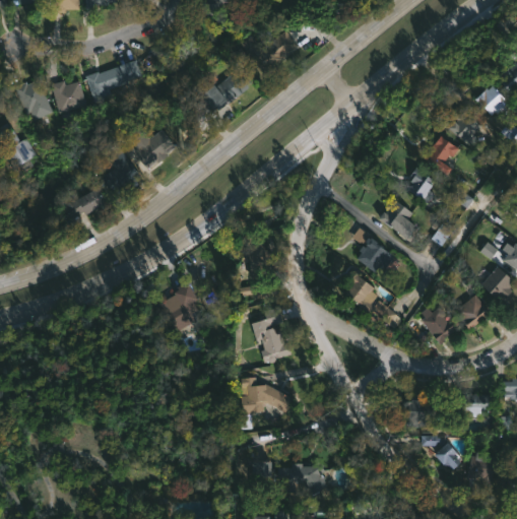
[(0,0),(0,10),(9,11),(8,0),(0,0)]
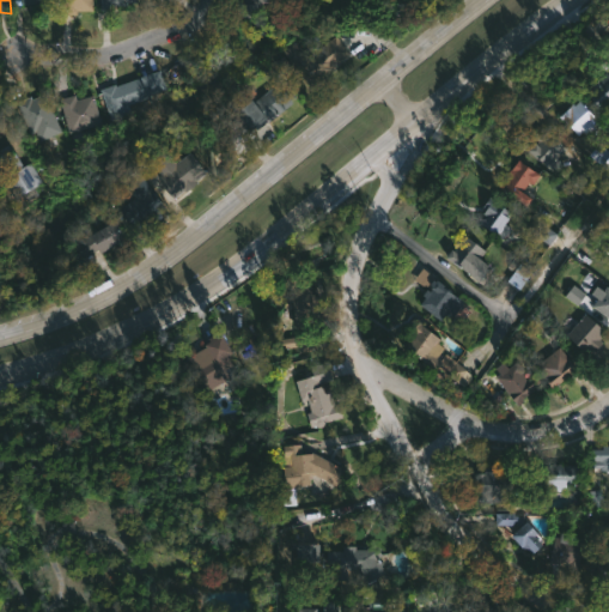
[(54,10),(54,0),(18,0),(18,10),(54,10)]
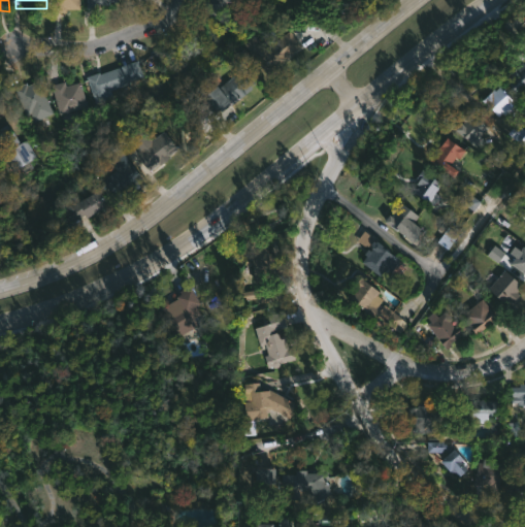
[(81,0),(81,15),(55,14),(55,0),(81,0)]
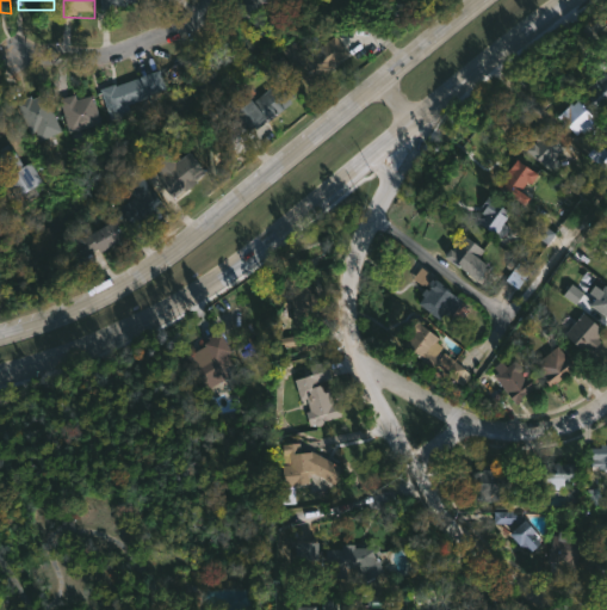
[(274,0),(274,6),(266,6),(266,19),(239,18),(239,4),(247,5),(247,0),(274,0)]
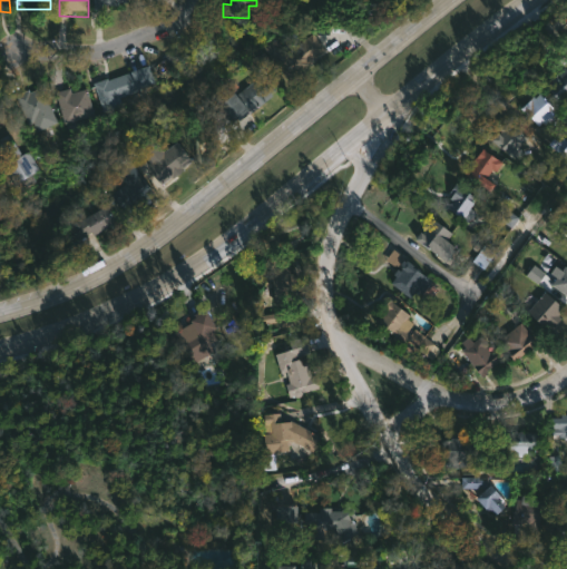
[(329,54),(313,65),(315,67),(291,85),(264,49),(277,39),(289,54),(314,35),(329,54)]
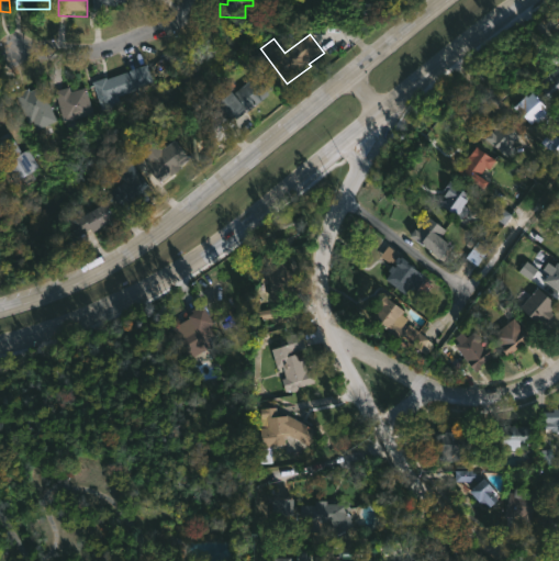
[(558,107),(555,110),(539,91),(550,82),(545,77),(551,71),(544,64),(555,53),(558,57),(558,107)]
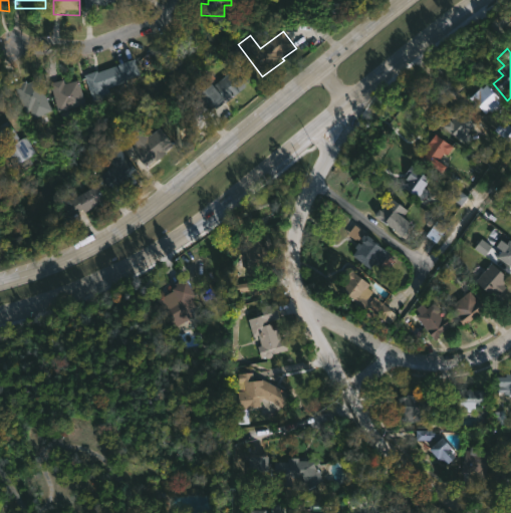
[(135,60),(141,76),(117,85),(119,90),(108,94),(109,96),(94,102),(84,76),(97,71),(98,73),(135,60)]
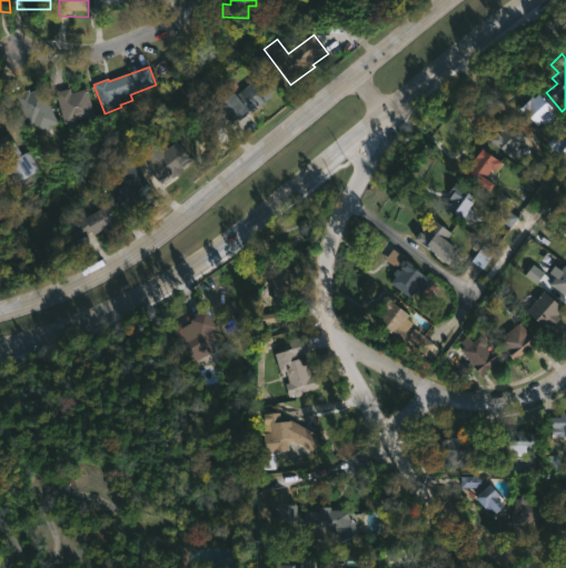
[(262,86),(274,100),(235,129),(235,141),(224,143),(222,133),(220,133),(218,115),(226,109),(222,105),(235,95),(236,97),(258,80),(262,86)]
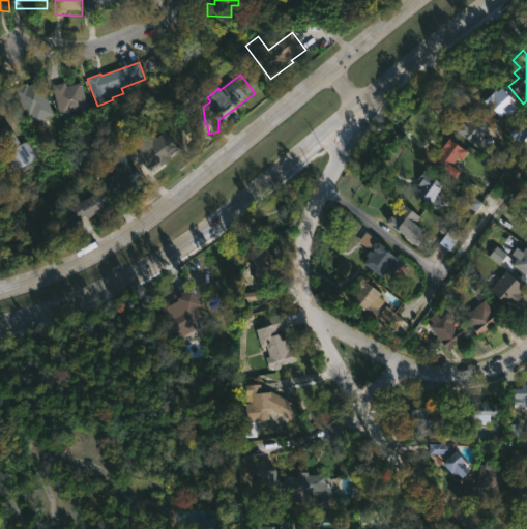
[(39,83),(54,116),(35,124),(31,116),(27,118),(15,90),(28,85),(29,87),(39,83)]
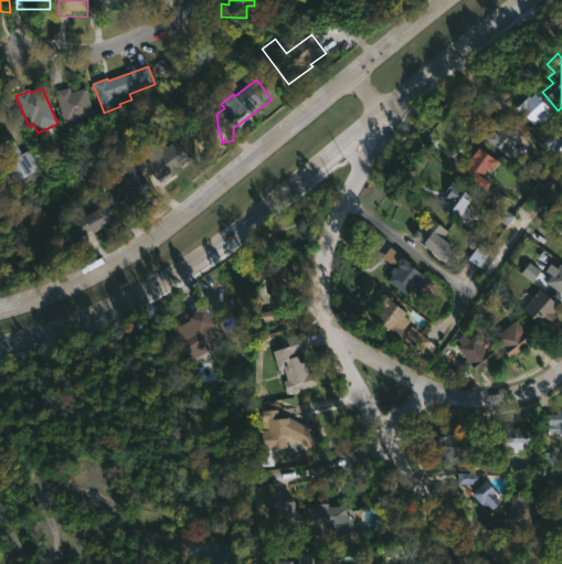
[(70,88),(72,94),(86,89),(95,116),(65,126),(55,94),(70,88)]
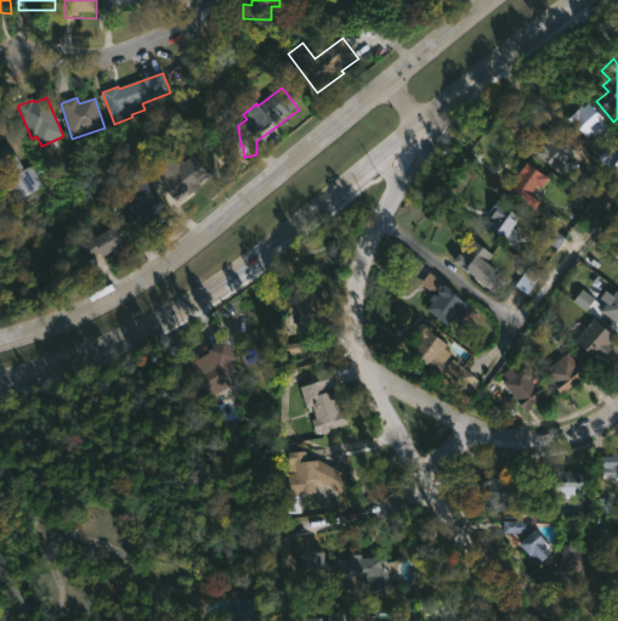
[(590,105),(612,128),(602,136),(599,131),(589,140),(573,123),(572,123),(570,120),(583,107),(585,109),(590,105)]
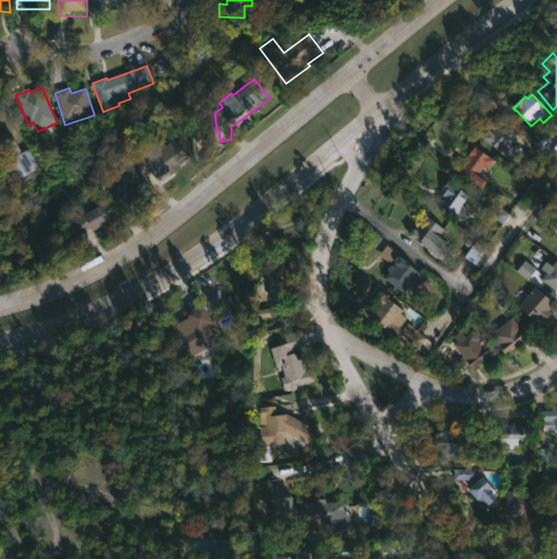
[(505,124),(519,137),(499,158),(480,139),(488,132),(492,137),(505,124)]
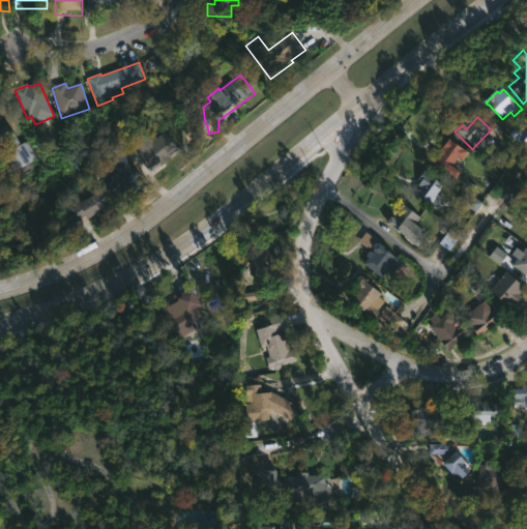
[(0,131),(11,125),(24,145),(30,142),(41,158),(17,173),(11,164),(0,169),(0,158),(17,149),(8,136),(0,140),(0,131)]
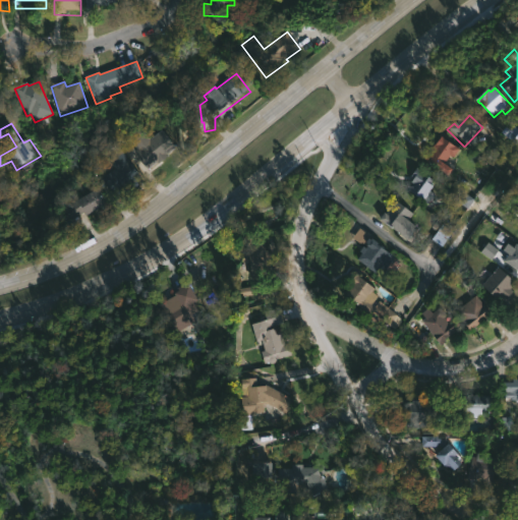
[(511,123),(517,129),(517,147),(503,133),(511,123)]
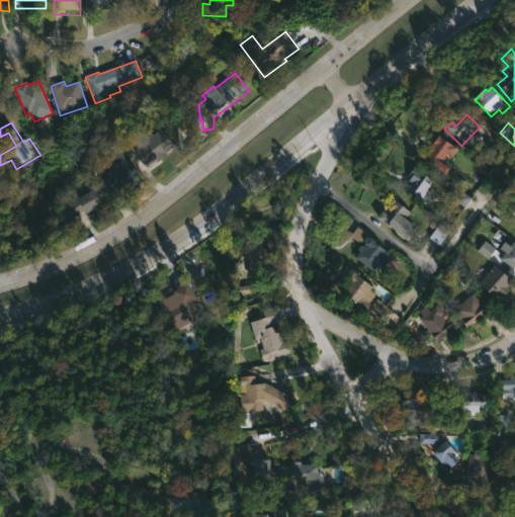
[(143,125),(151,137),(154,134),(156,138),(165,130),(178,146),(151,169),(138,152),(141,149),(131,136),(143,125)]
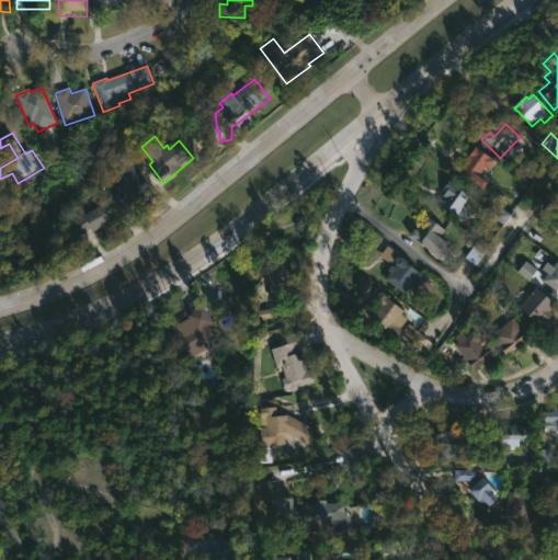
[(493,162),(487,172),(484,170),(478,178),(487,184),(481,192),(456,174),(463,164),(465,167),(469,161),(467,160),(475,149),(493,162)]
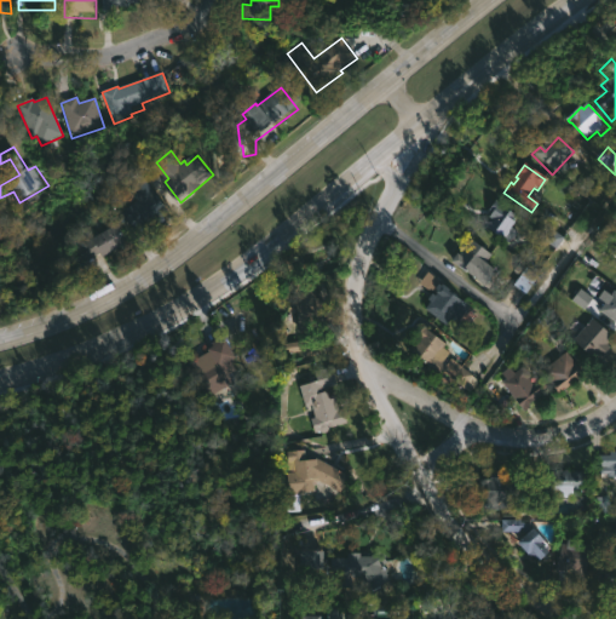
[(170,222),(155,233),(151,229),(142,236),(126,215),(143,202),(132,188),(147,176),(173,211),(166,217),(170,222)]
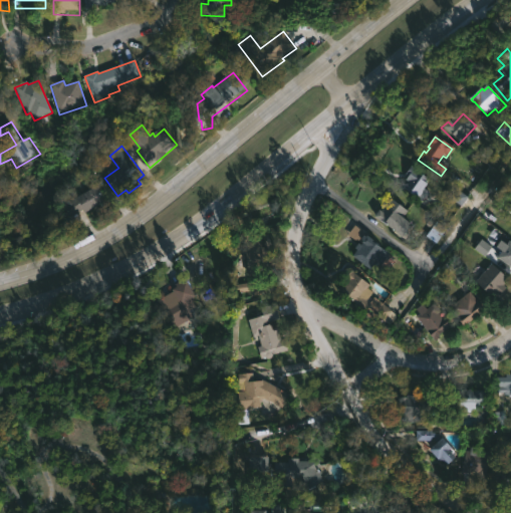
[(424,202),(424,203),(402,188),(410,176),(407,174),(412,167),(431,181),(425,189),(431,193),(424,202)]
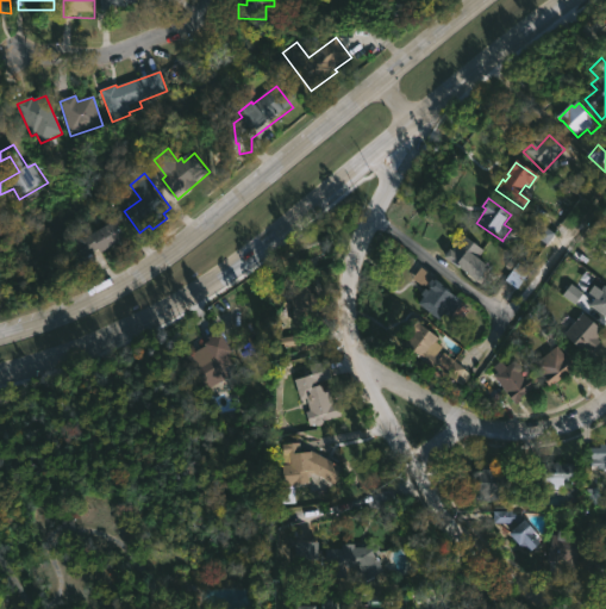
[(133,242),(108,255),(106,252),(93,259),(85,244),(123,223),(133,242)]
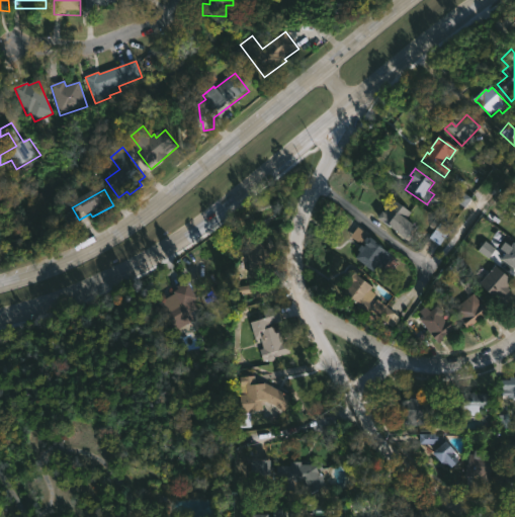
[(395,200),(413,213),(407,222),(415,228),(405,241),(377,220),(389,205),(390,206),(395,200)]
